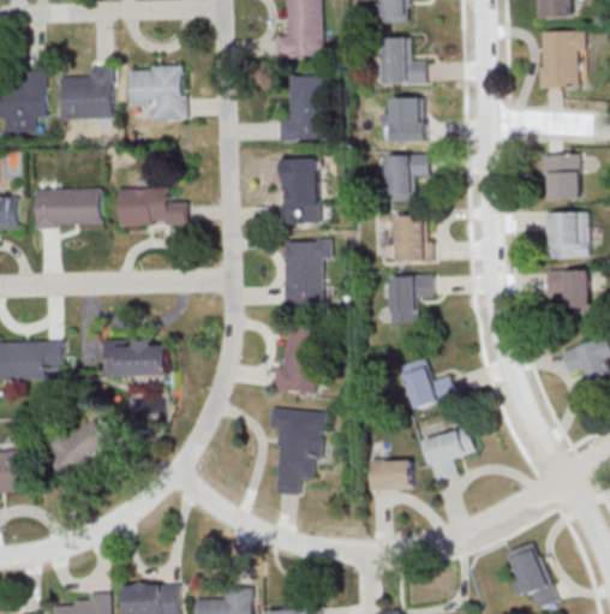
[(286,0),(287,35),(276,35),(276,59),(322,58),(321,0),(286,0)]
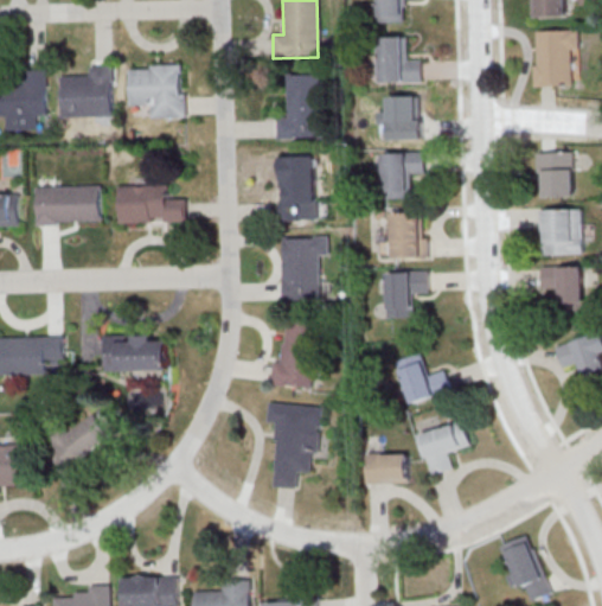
[(376,0),(377,23),(403,23),(403,0),(376,0)]
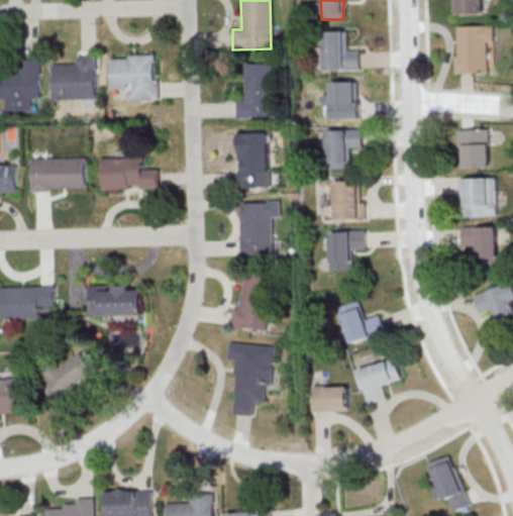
[(450,0),(451,15),(481,15),(480,0),(450,0)]
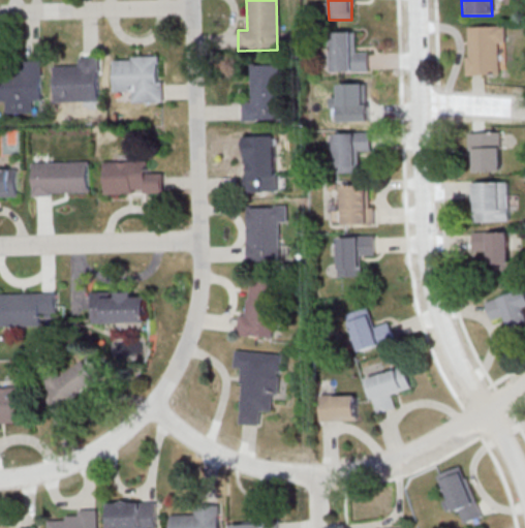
[(465,75),(497,75),(498,45),(503,45),(503,27),(465,27),(465,75)]
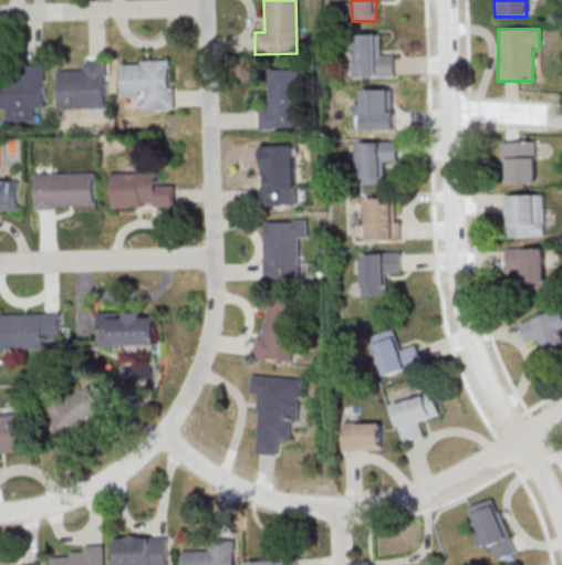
[(353,34),(353,77),(392,77),(392,56),(378,56),(378,34),(353,34)]
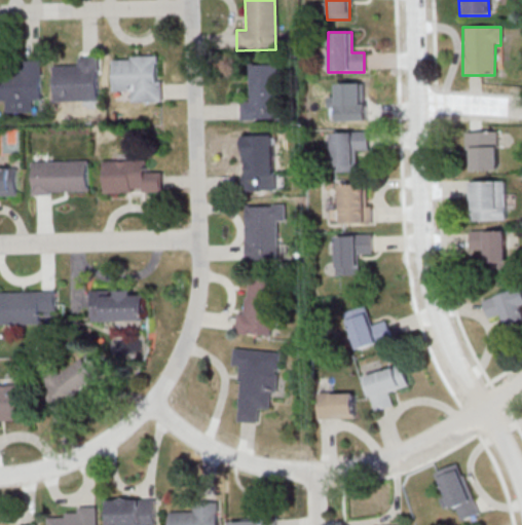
[(159,102),(158,55),(110,57),(111,91),(129,91),(131,103),(159,102)]
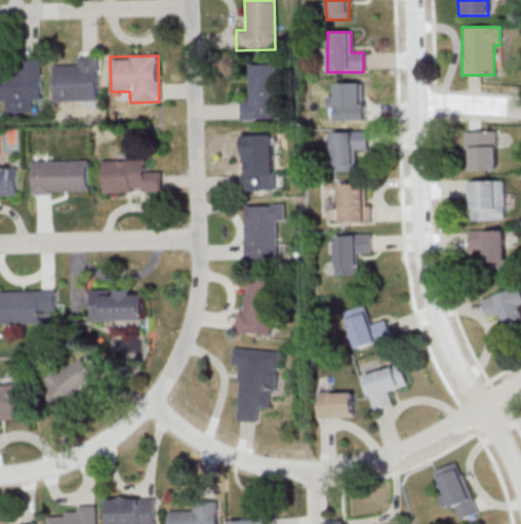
[(96,57),(75,57),(75,68),(52,68),(52,102),(96,102),(96,57)]
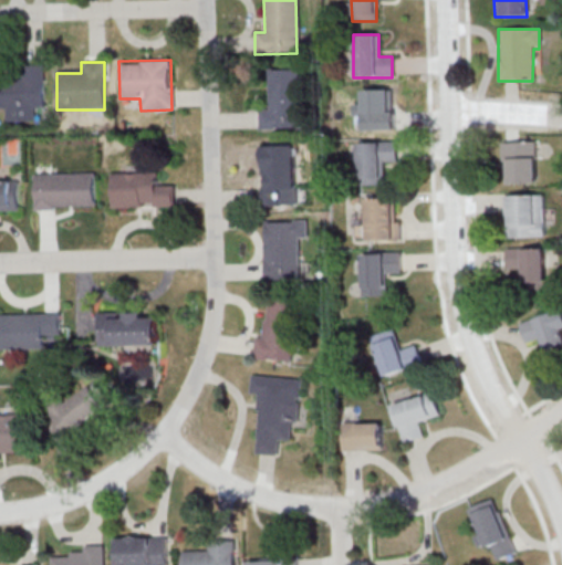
[(43,108),(42,69),(0,69),(0,110),(4,110),(4,122),(32,122),(32,108),(43,108)]
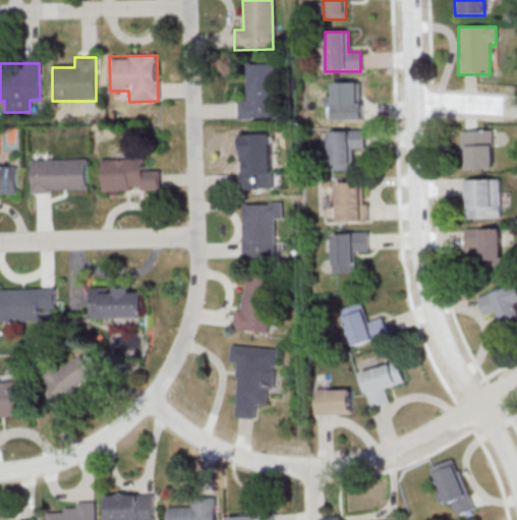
[(275,119),(275,64),(246,64),(246,99),(236,99),(236,119),(275,119)]
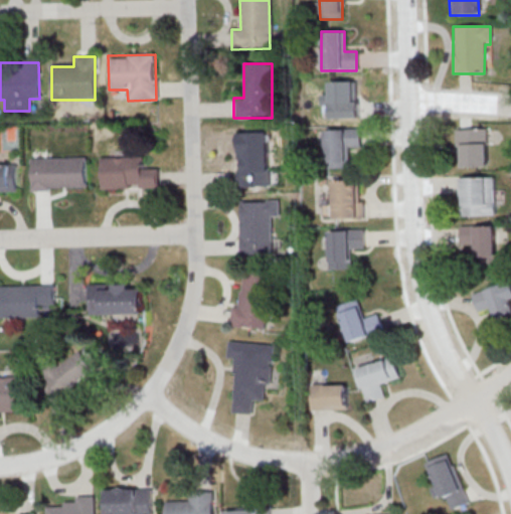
[(358,81),(328,81),(328,119),(358,119),(358,81)]
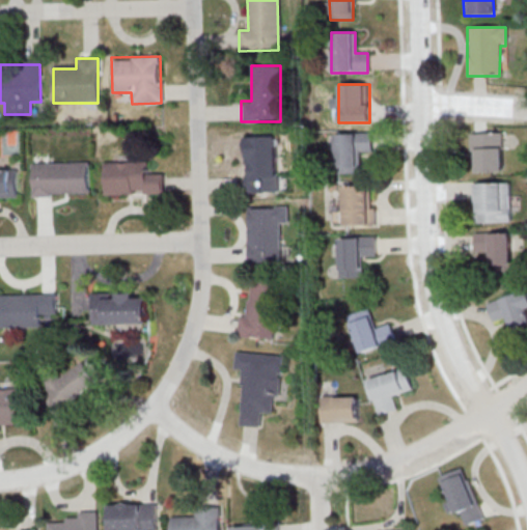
[(370,133),(334,134),(335,173),(359,173),(358,152),(370,152),(370,133)]
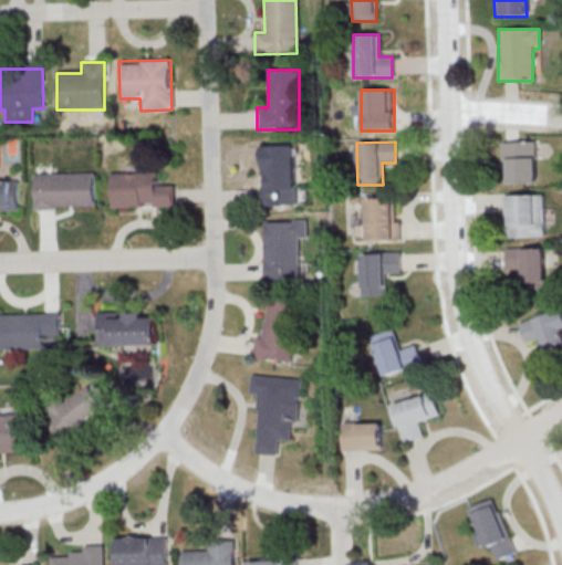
[(534,184),(534,142),(500,142),(500,184),(534,184)]
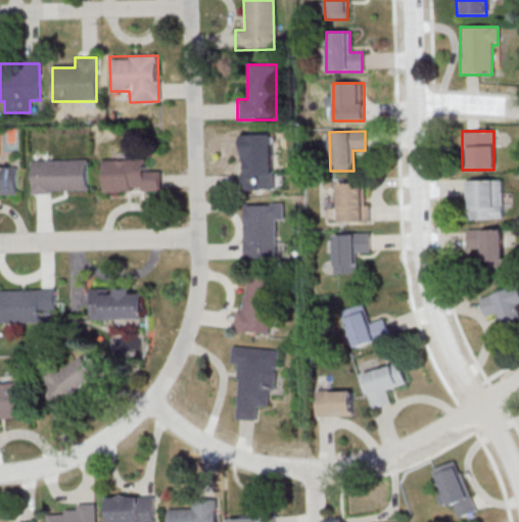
[(272,135),(241,135),(241,191),(272,191),(272,135)]
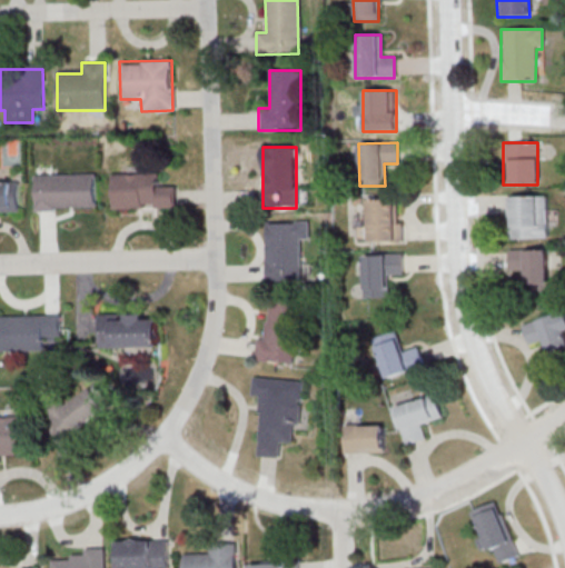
[(93,175),(33,175),(33,211),(93,211),(93,175)]
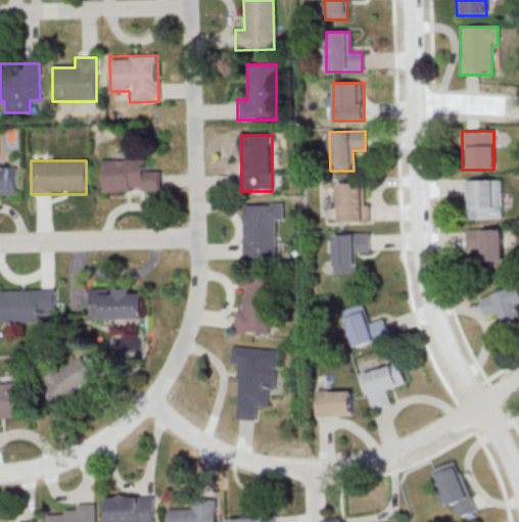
[(100,192),(159,192),(159,171),(144,171),(144,160),(100,160),(100,192)]
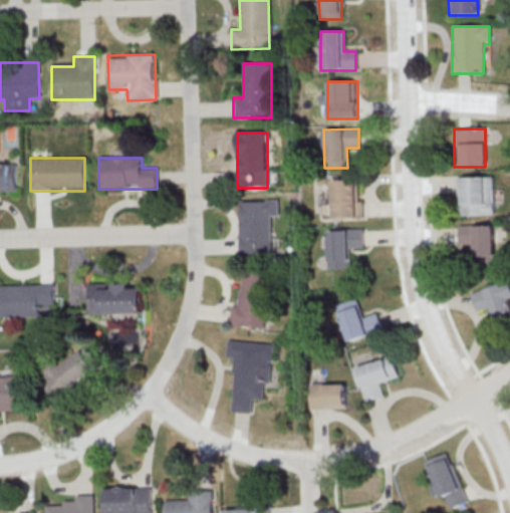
[(0,192),(15,192),(15,164),(0,164),(0,192)]
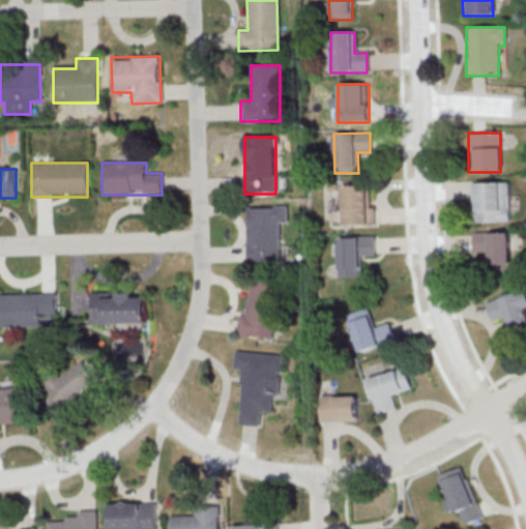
[(508,223),(508,182),(471,182),(471,223),(508,223)]
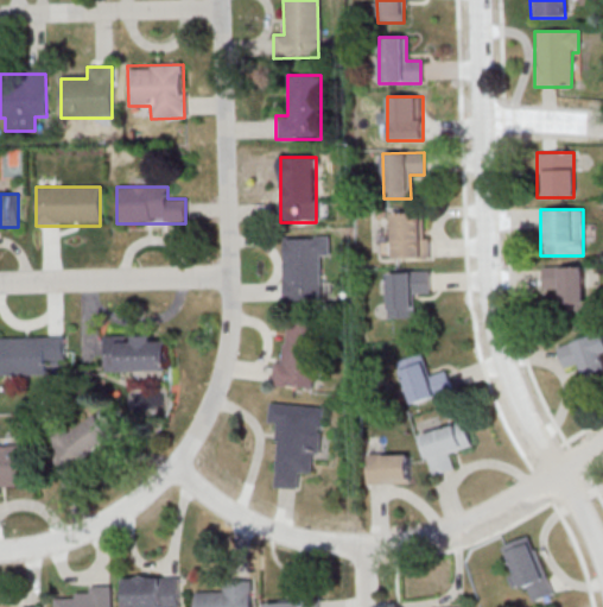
[(425,258),(425,214),(392,214),(392,258),(425,258)]
